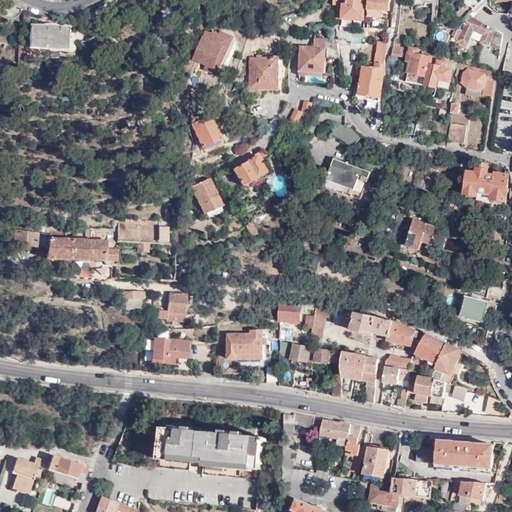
[(364,19),(364,0),(335,0),(335,4),(342,5),(341,18),(364,19)]
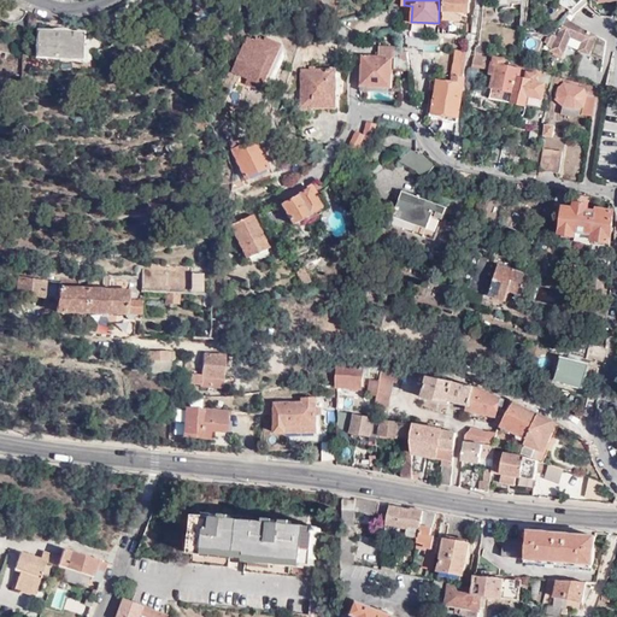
[(442,0),(442,19),(460,19),(460,12),(469,12),(469,0),(442,0)]
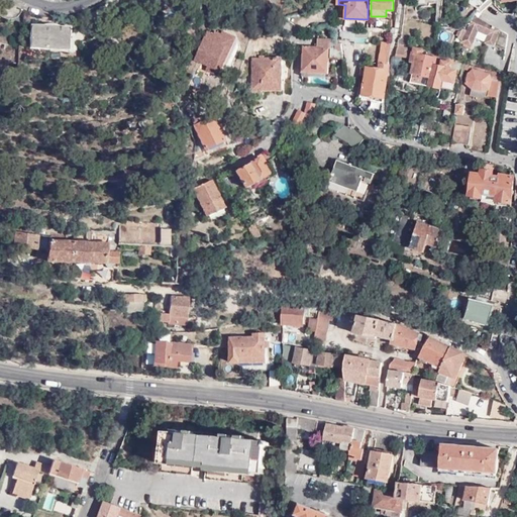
[(21,21),(24,10),(21,9),(19,12),(17,15),(14,17),(10,18),(21,21)]
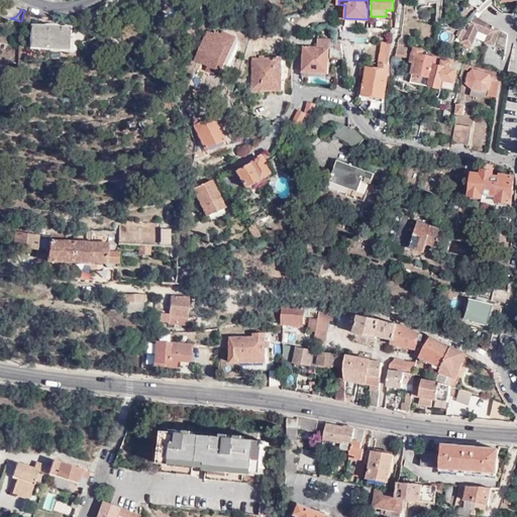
[(471,20),(468,30),(461,28),(460,31),(458,30),(456,34),(458,35),(457,37),(463,39),(462,41),(472,45),(479,29),(489,33),(486,41),(494,44),(500,29),(476,16),(471,20)]
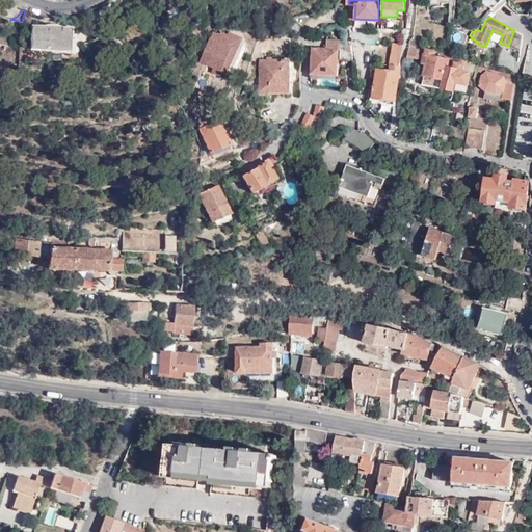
[(70,50),(71,28),(31,25),(30,48),(70,50)]
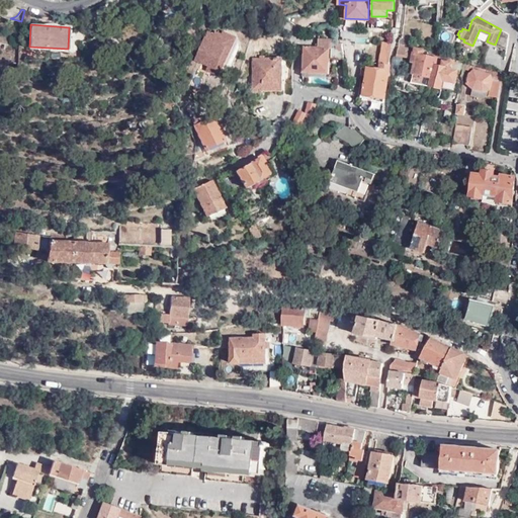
[(501,29),(495,45),(508,50),(510,34),(501,29)]
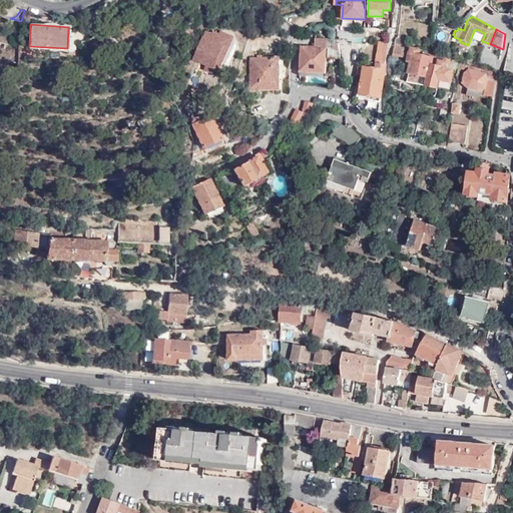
[(224,66),(228,54),(223,52),(227,41),(217,37),(216,39),(210,37),(209,40),(202,38),(194,60),(207,65),(209,60),(224,66)]
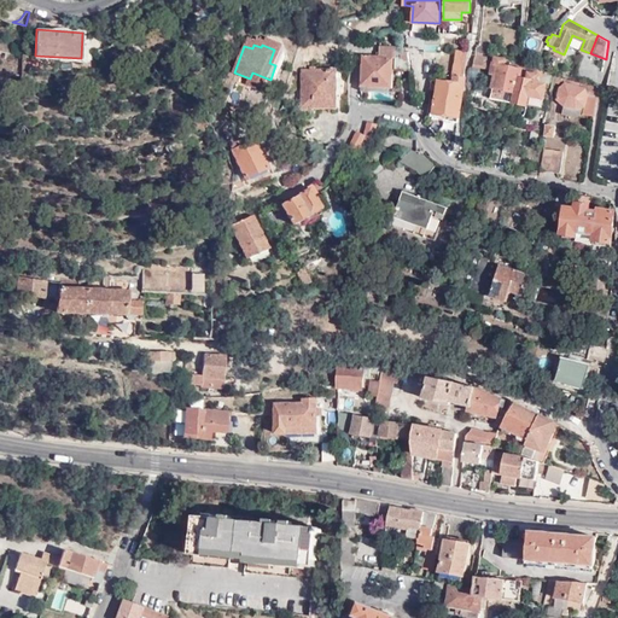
[(362,57),(361,86),(391,87),(391,66),(412,66),(410,53),(407,51),(395,51),(395,46),(378,46),(378,57),(362,57)]
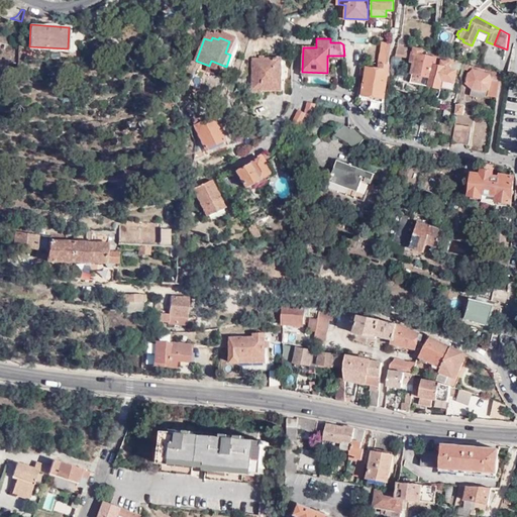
[(389,63),(392,41),(381,40),(379,63),(381,63),(389,63)]
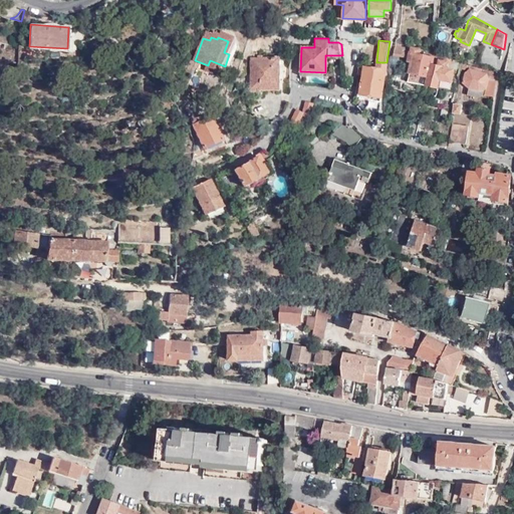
[(394,51),(394,56),(407,58),(408,48),(395,47),(394,51)]
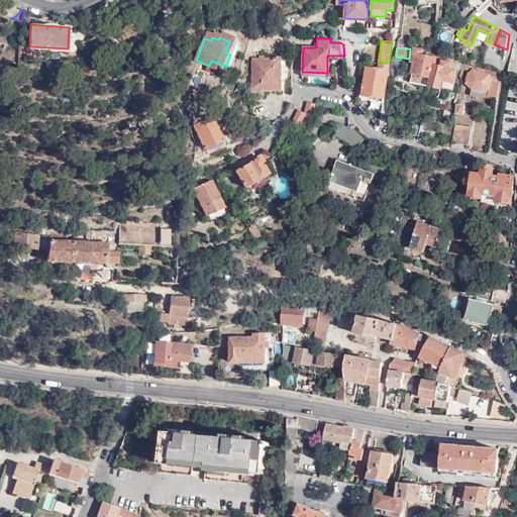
[(439,53),(437,53),(432,52),(432,58),(422,56),(422,49),(414,48),(414,55),(412,55),(411,63),(415,64),(412,83),(431,87),(436,64),(437,58),(438,54),(439,53)]
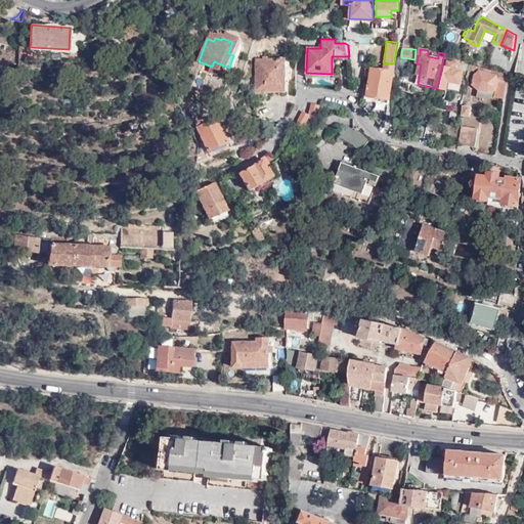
[(461,58),(444,54),(443,58),(449,60),(448,67),(442,64),(437,88),(459,92),(464,70),(455,68),(456,64),(460,66),(461,58)]
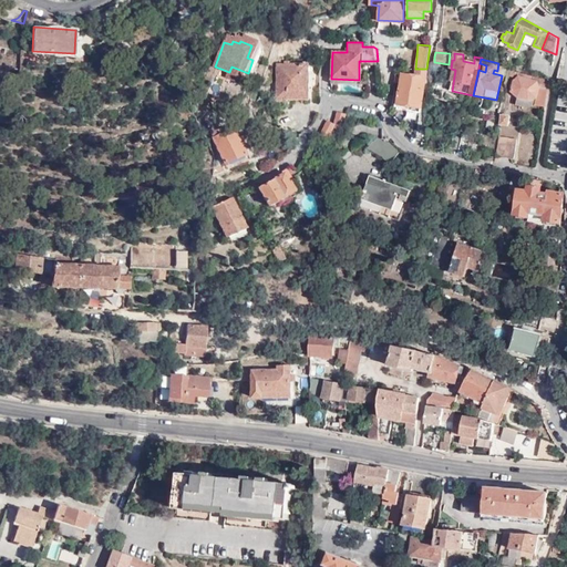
[(309,98),(309,64),(278,64),(277,98),(309,98)]
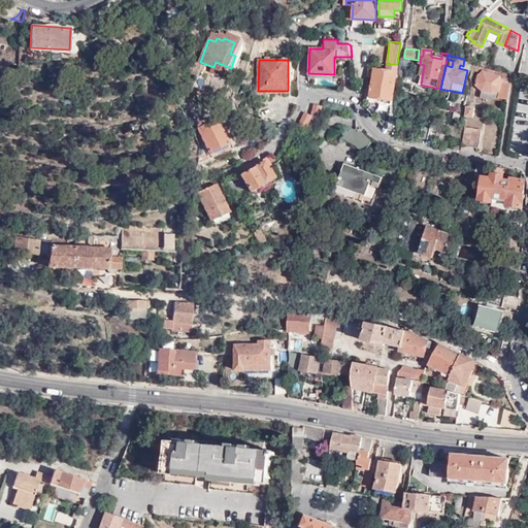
[(496,97),(507,100),(512,75),(474,63),(472,68),(481,70),(477,74),(474,85),(482,89),(480,97),(490,100),(496,97)]
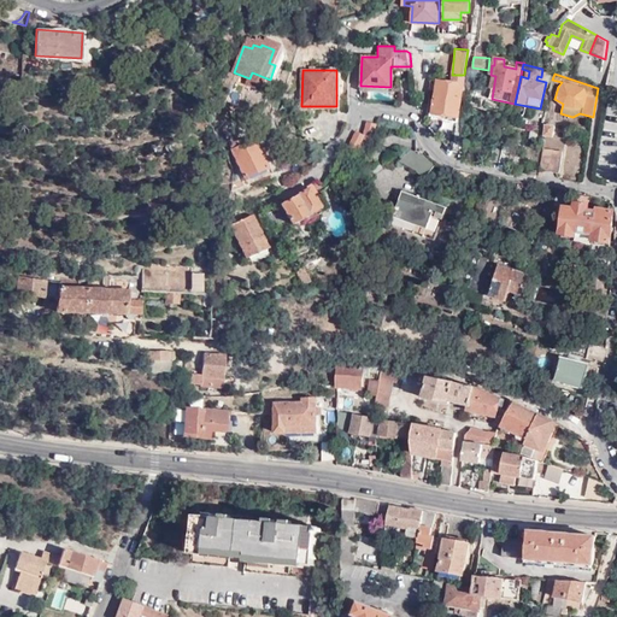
[(458,117),(464,75),(454,75),(453,82),(439,81),(435,103),(432,103),(430,116),(434,116),(434,113),(458,117)]
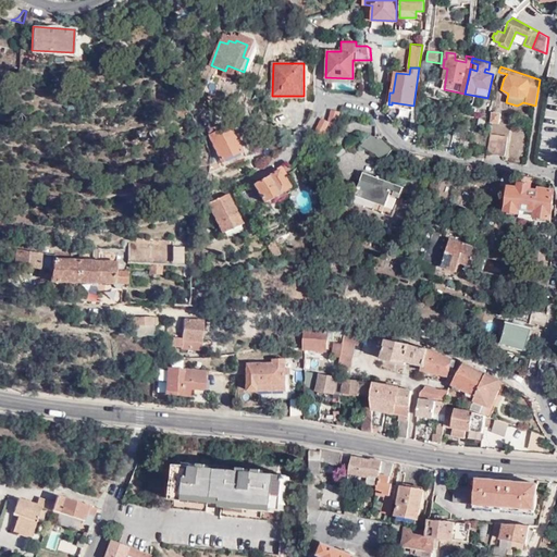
[(212,93),(215,82),(208,78),(205,89),(212,93)]
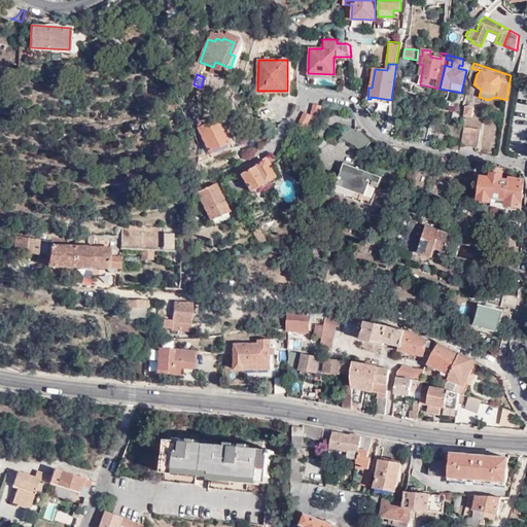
[(366,109),(372,114),(376,105),(370,103),(366,109)]
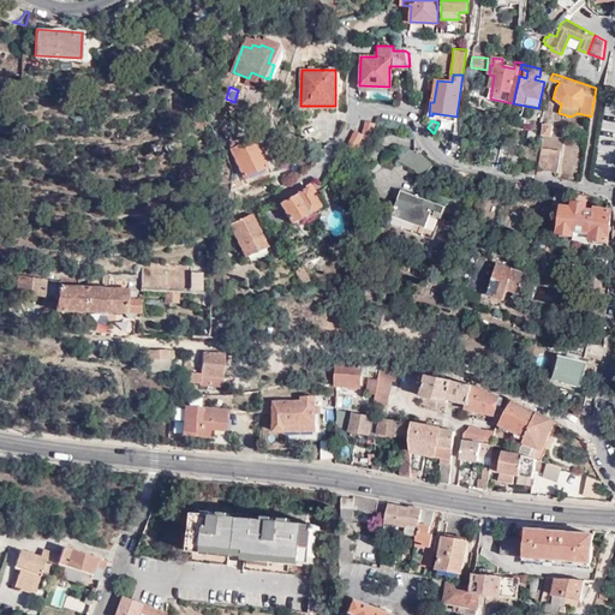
[(376,125),(366,123),(363,136),(362,138),(371,141),(376,125)]
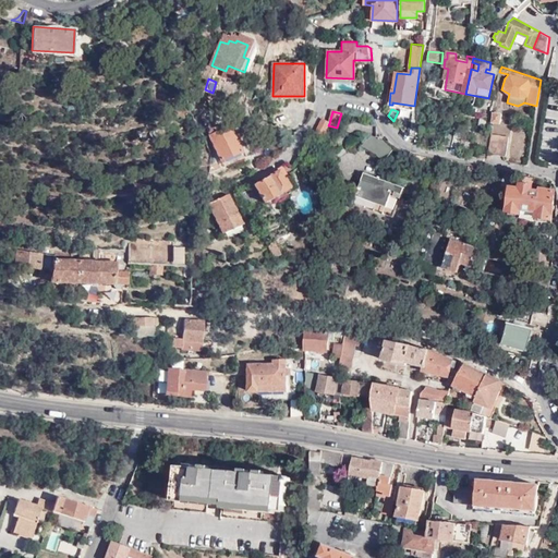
[(316,132),(323,135),(328,125),(329,123),(323,119),(316,132)]
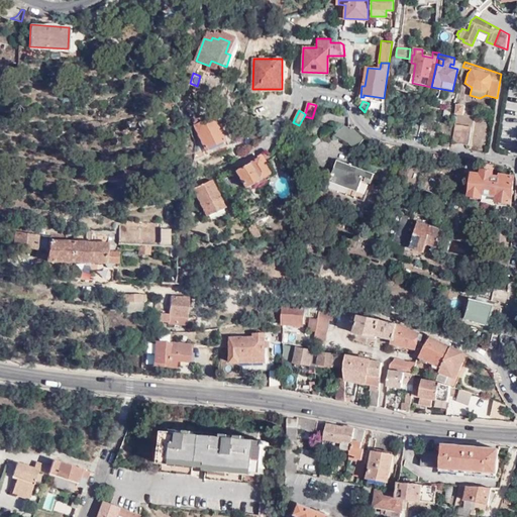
[(204,149),(223,140),(212,117),(205,120),(204,117),(201,118),(199,114),(196,116),(196,114),(190,117),(204,149)]
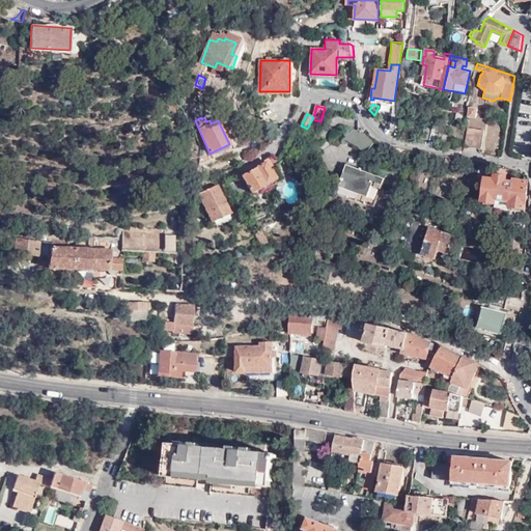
[(422,138),(430,140),(434,126),(425,123),(422,138)]
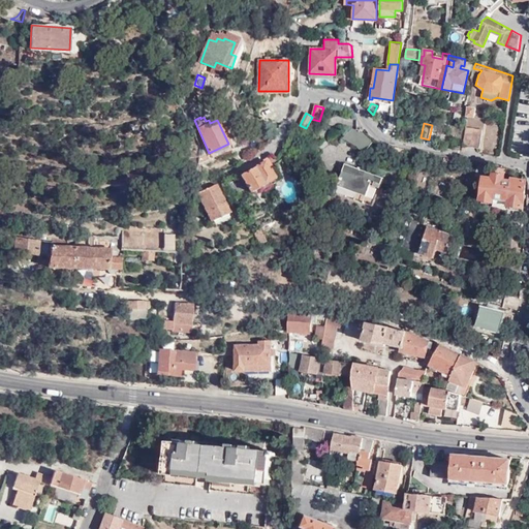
[(432,125),(429,139),(436,142),(439,127),(432,125)]
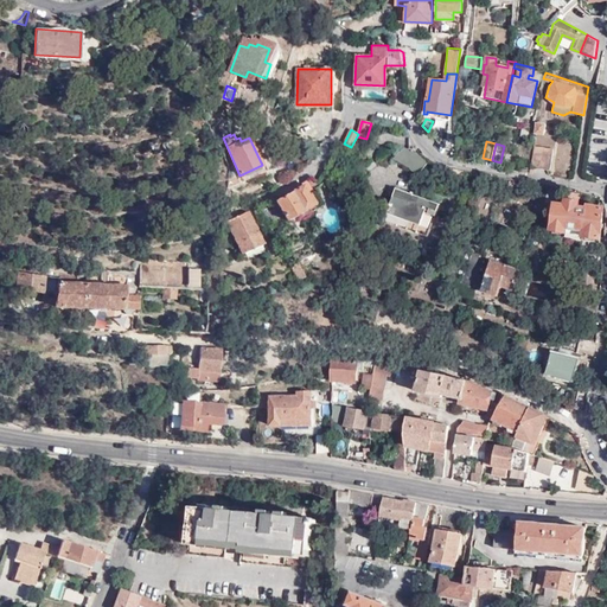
[(419,152),(415,146),(410,148),(403,146),(393,158),(406,165),(416,174),(428,161),(419,152)]
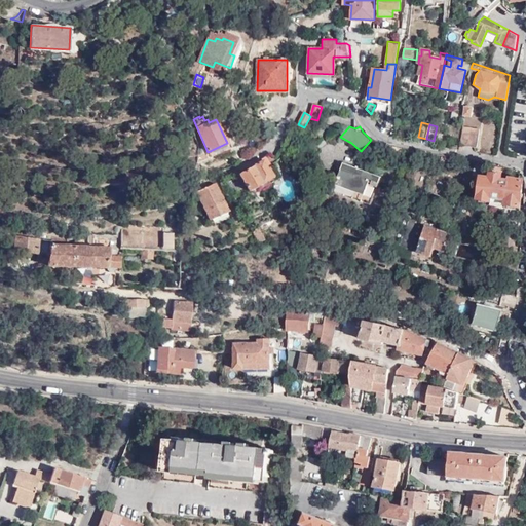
[(462,126),(460,145),(477,147),(480,128),(462,126)]
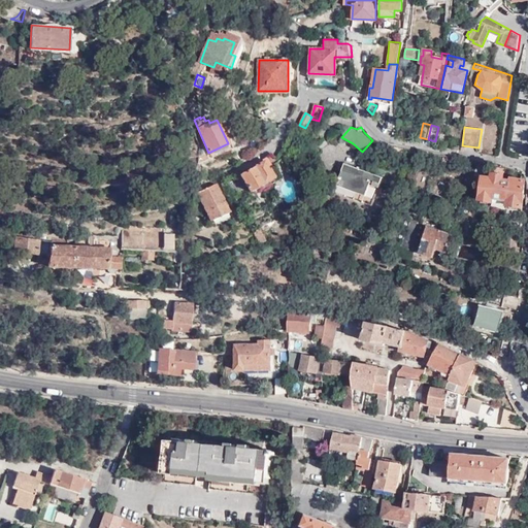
[(273,178),(264,161),(240,173),(249,191),(254,193),(258,191),(259,185),(273,178)]
